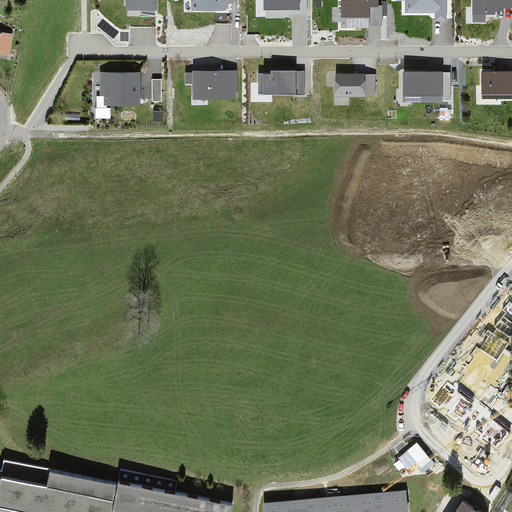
[(157,0),(126,0),(127,8),(157,9),(157,0)]
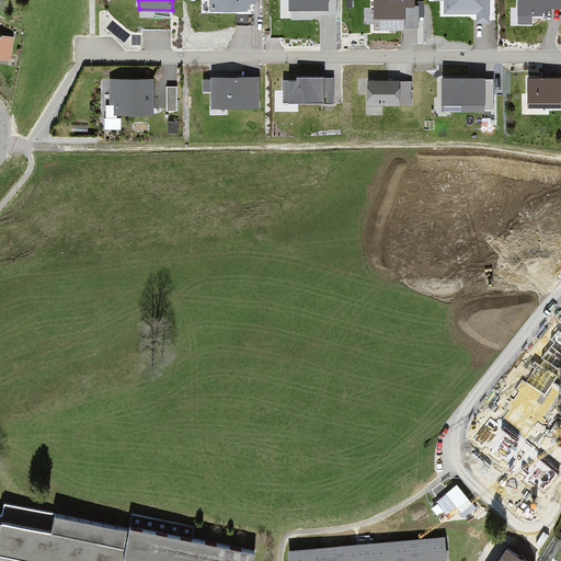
[(334,0),(290,0),(290,10),(292,10),(292,18),(311,18),(311,14),(334,14),(334,0)]
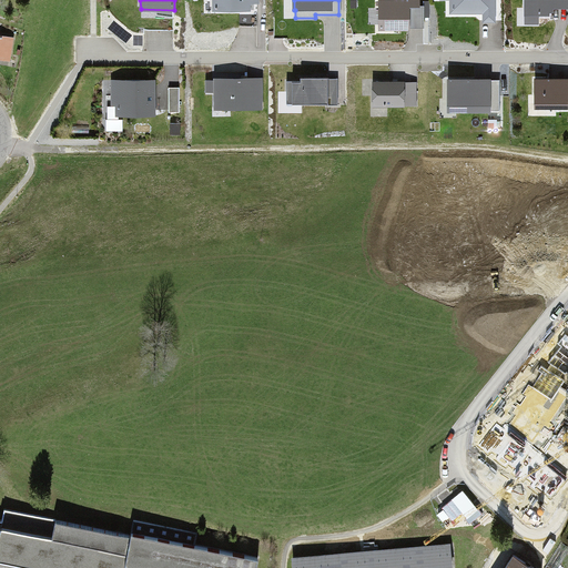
[(415,0),(376,0),(376,14),(408,14),(408,1),(416,1),(415,0)]
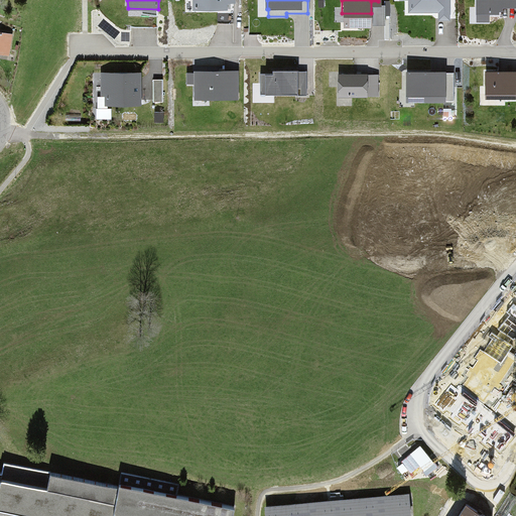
[(445,0),(405,0),(406,5),(433,5),(433,14),(446,14),(445,0)]
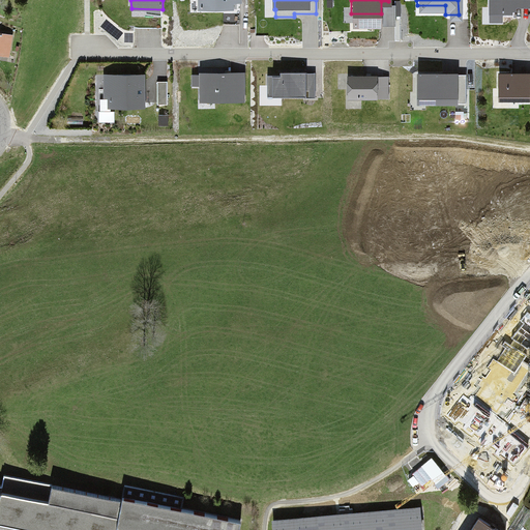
[(524,0),(481,0),(481,11),(509,11),(510,3),(524,3),(524,0)]
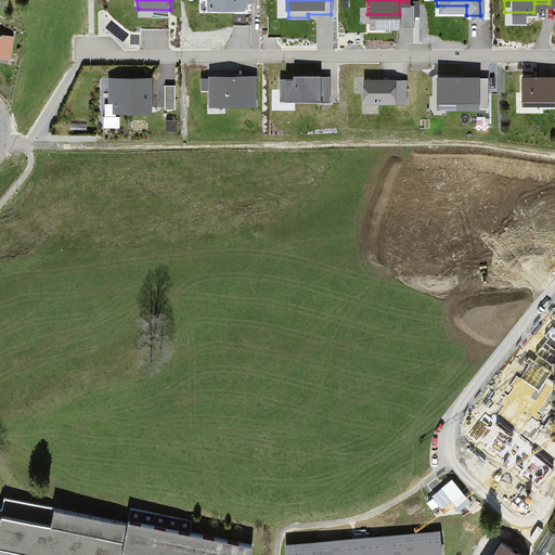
[(13,39),(0,36),(0,57),(10,60),(13,39)]
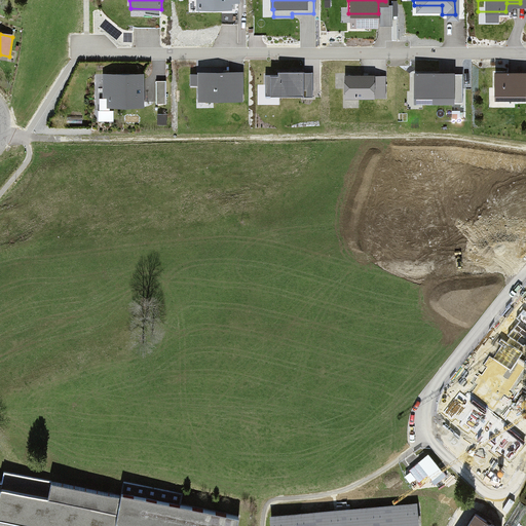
[(524,65),(491,65),(491,92),(524,91),(524,65)]
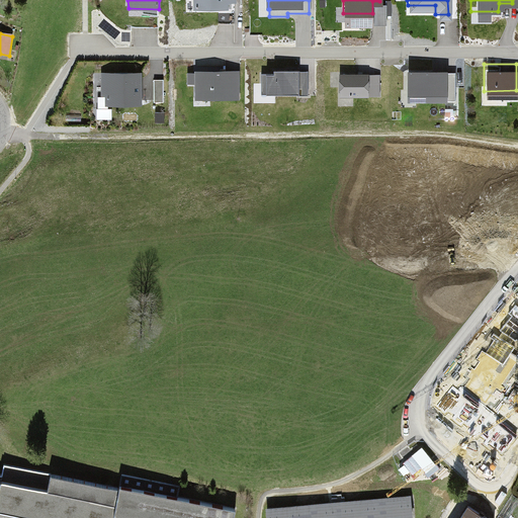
[(236,67),(193,68),(193,97),(236,97),(236,67)]
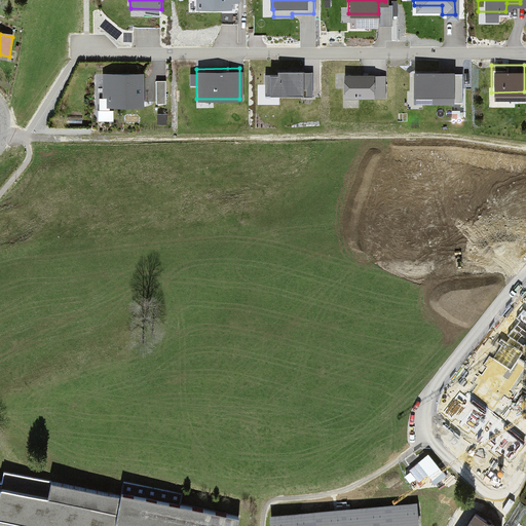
[(145,71),(104,71),(104,103),(145,103),(145,71)]
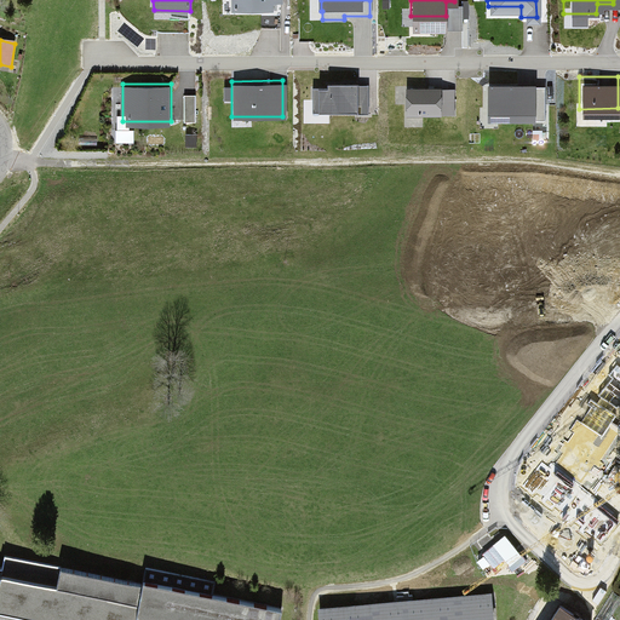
[(328,90),(314,90),(314,114),(367,114),(367,87),(328,89),(328,90)]
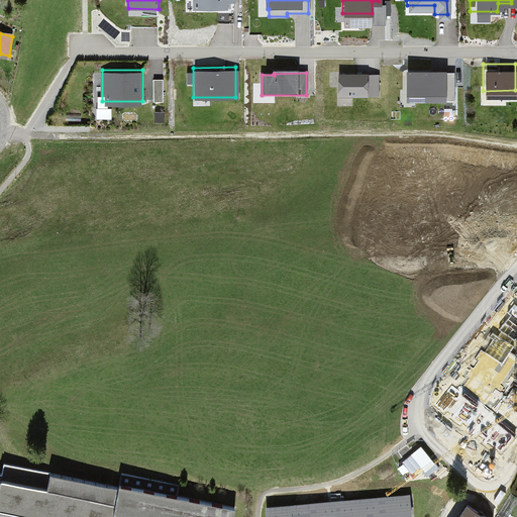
[(453,75),(408,74),(408,102),(445,103),(445,100),(453,100),(453,75)]
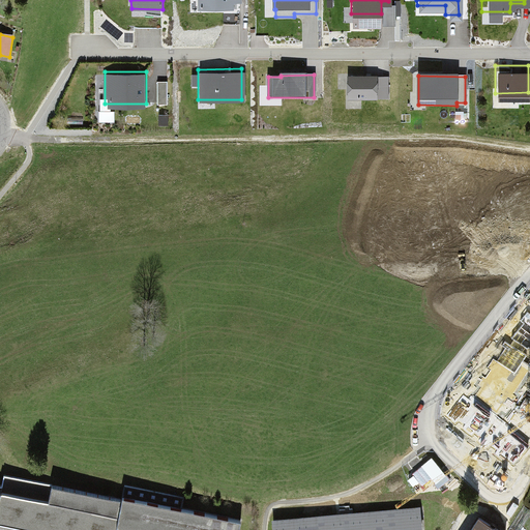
[(167,78),(157,78),(157,102),(168,101),(167,78)]
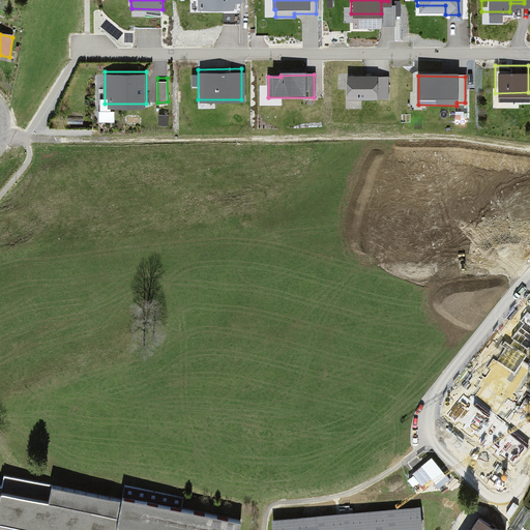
[(388,79),(348,79),(348,97),(388,97),(388,79)]
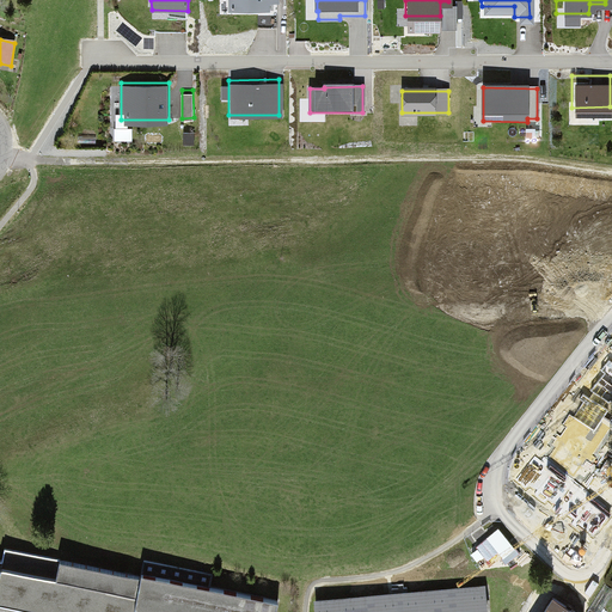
[(0,603),(46,611),(133,611),(134,606),(161,611),(276,611),(279,603),(206,588),(209,574),(147,561),(144,579),(5,551),(2,564),(0,563),(0,603)]
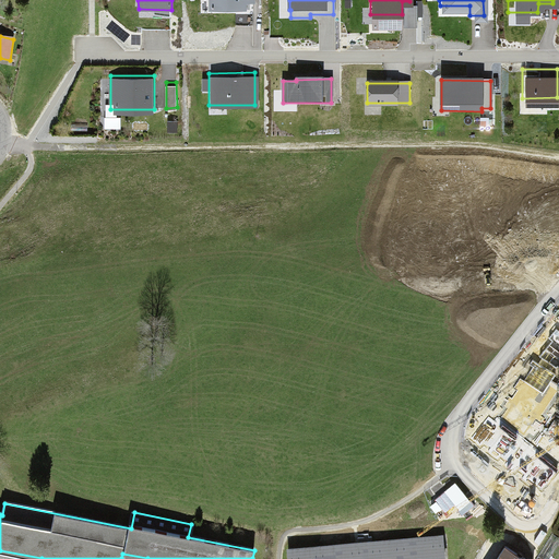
[(443,558),(442,534),(290,547),(290,558),(443,558)]
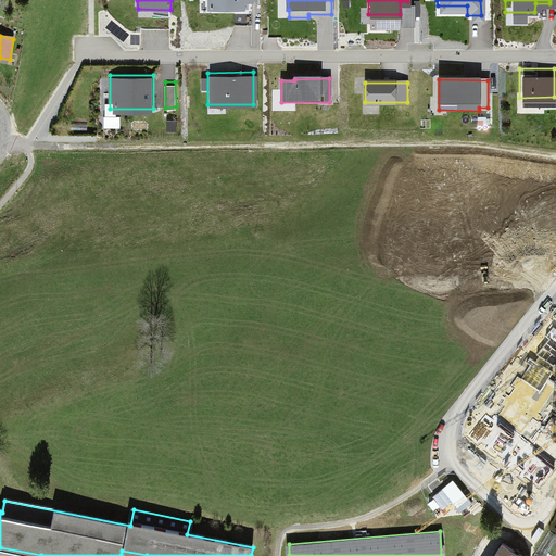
[(522,555),(502,543),(494,555),(522,555)]
